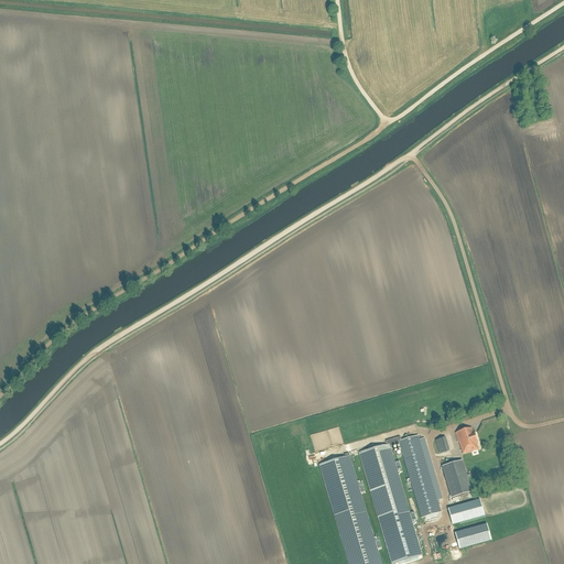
[(463,454),(479,449),(477,444),(478,444),(475,432),(474,432),(473,429),(456,433),(459,444),(463,454)]
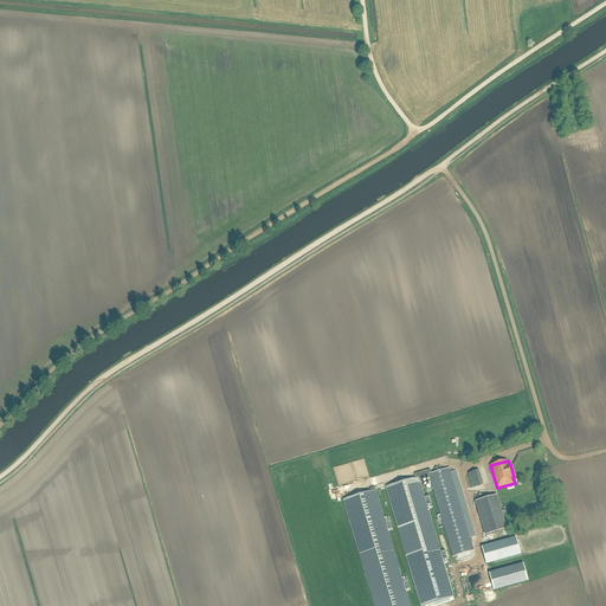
[(449,469),(429,475),(427,470),(426,470),(429,477),(430,477),(453,556),(472,552),(449,469)]
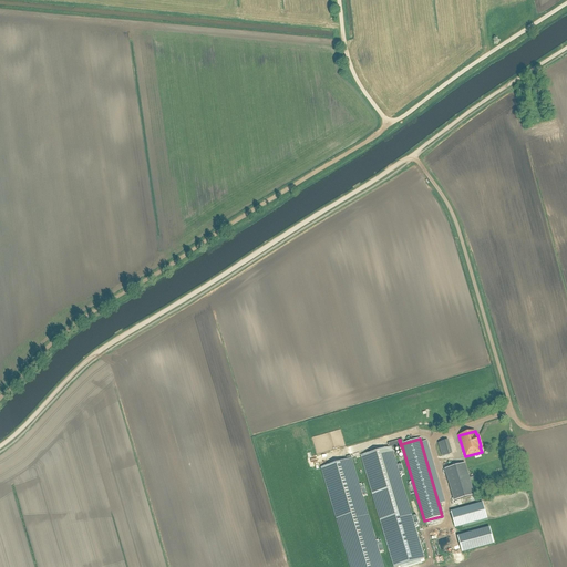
[(391,450),(401,446),(399,440),(385,444),(388,449),(361,456),(383,531),(413,522),(391,450)]
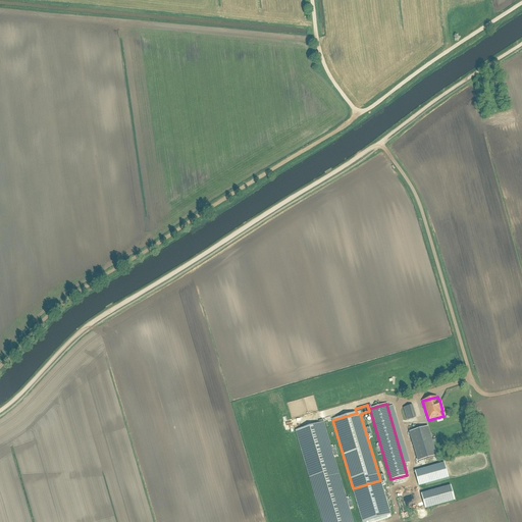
[(403,408),(407,420),(416,417),(412,405),(403,408)]
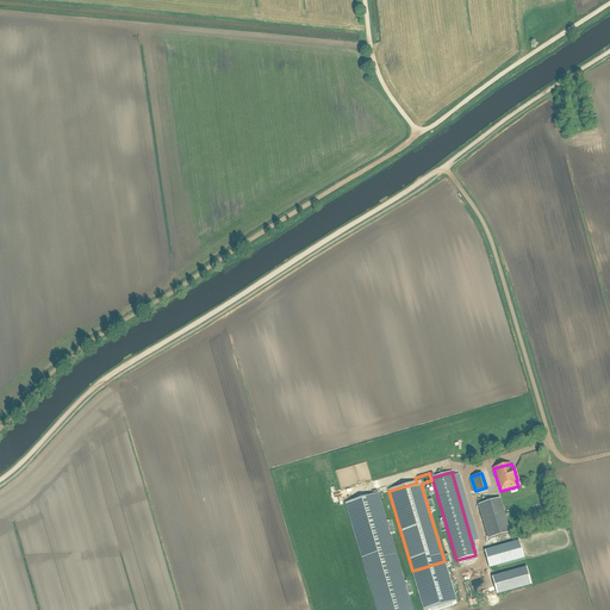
[(402,574),(378,493),(344,503),(368,584),(402,574)]
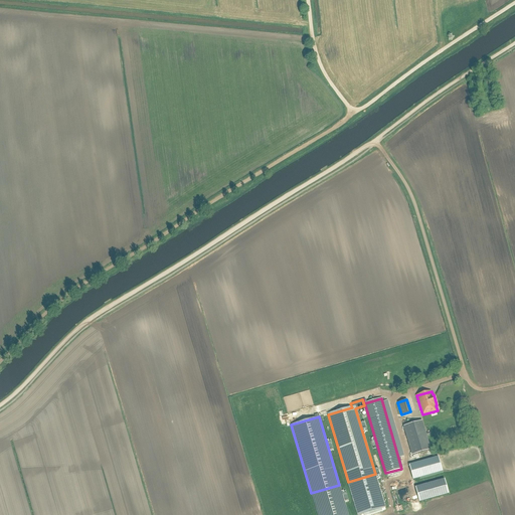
[(431,450),(421,421),(403,426),(412,456),(431,450)]
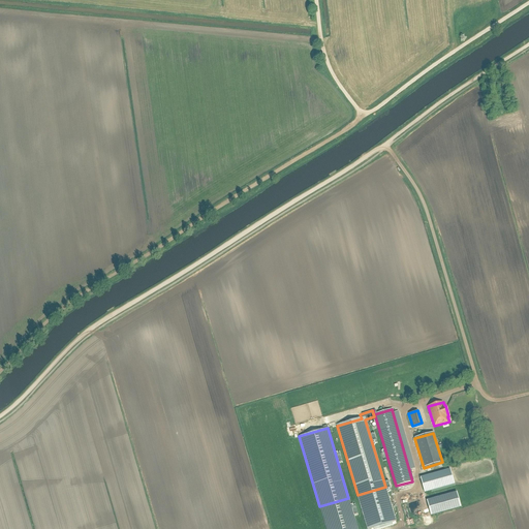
[(450,469),(421,477),(425,493),(455,485),(450,469)]
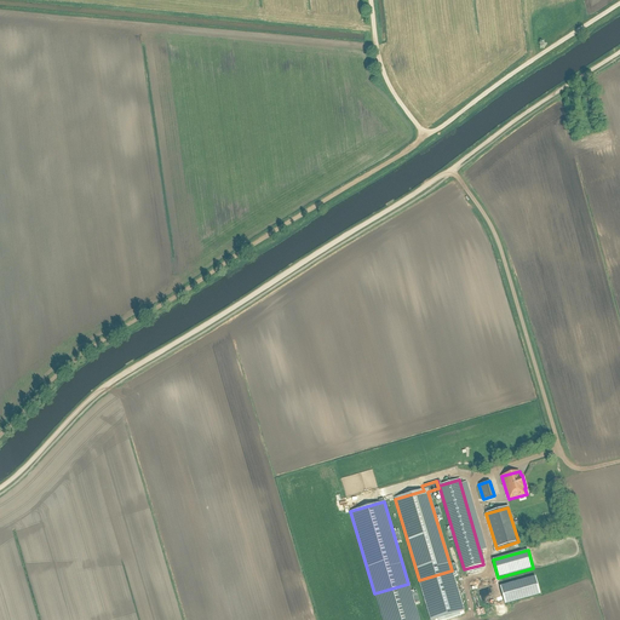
[(500,587),(505,604),(540,595),(535,578),(500,587)]
